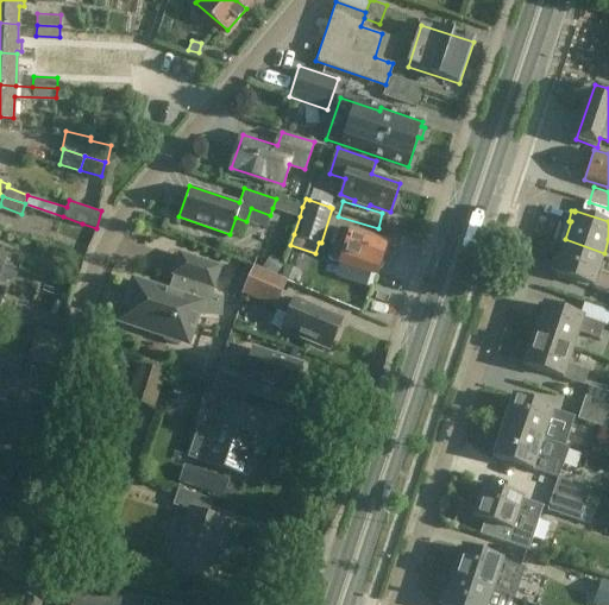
[(58,232),(61,221),(27,213),(25,224),(58,232)]
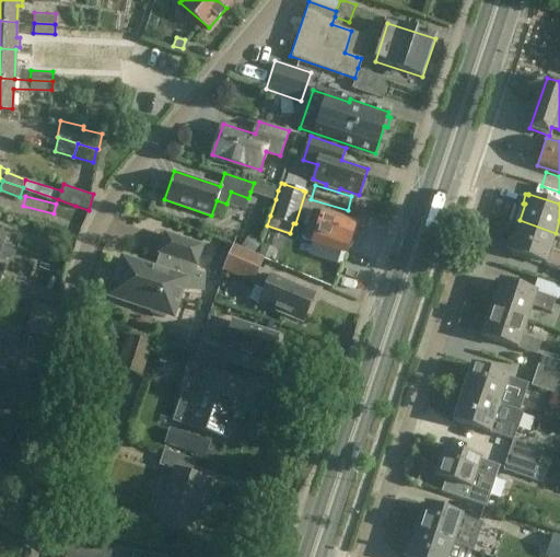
[(313,240),(341,250),(346,251),(348,246),(351,244),(352,240),(351,236),(356,220),(323,209),(323,211),(312,208),(303,236),(313,240)]
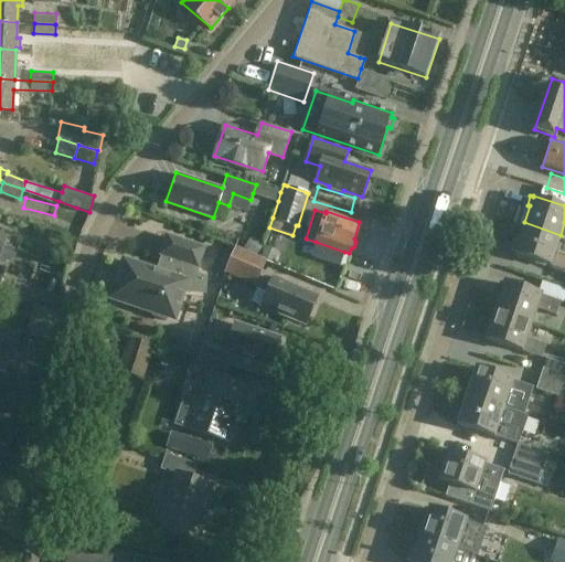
[(561,235),(524,222),(518,240),(516,240),(513,250),(514,250),(514,251),(564,267),(564,253),(556,251),(561,235)]
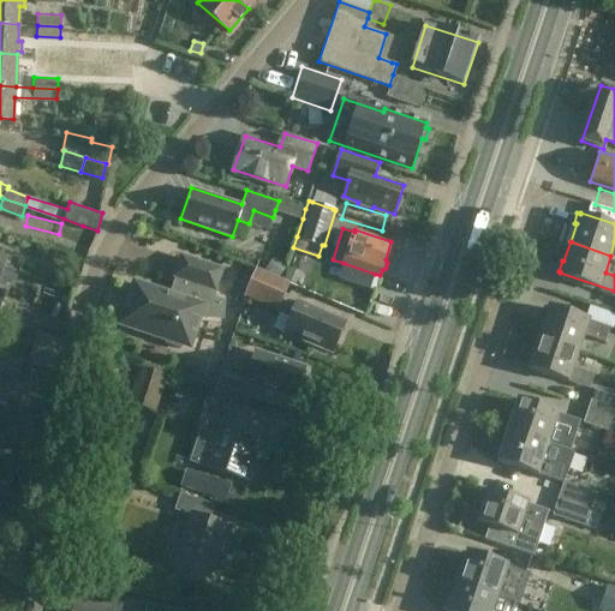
[(136,282),(121,321),(168,336),(167,341),(180,346),(183,341),(190,343),(199,313),(220,315),(224,300),(212,297),(221,268),(181,255),(175,274),(178,275),(172,294),(136,282)]
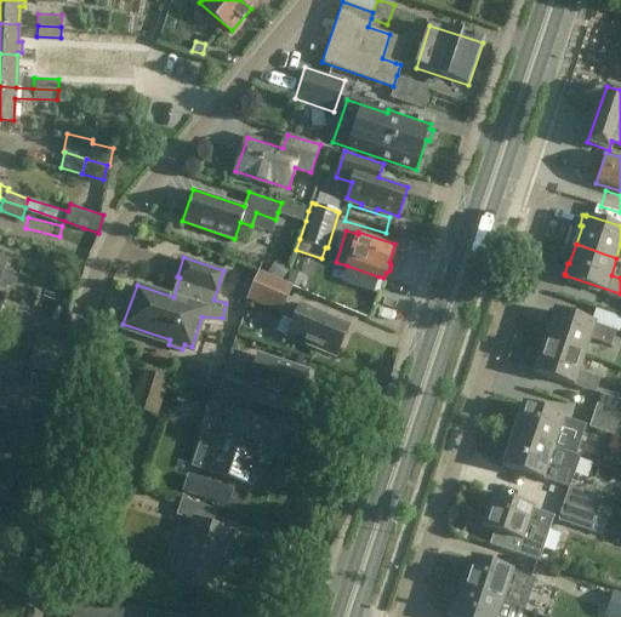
[(290,266),(278,257),(269,270),(281,279),(290,266)]
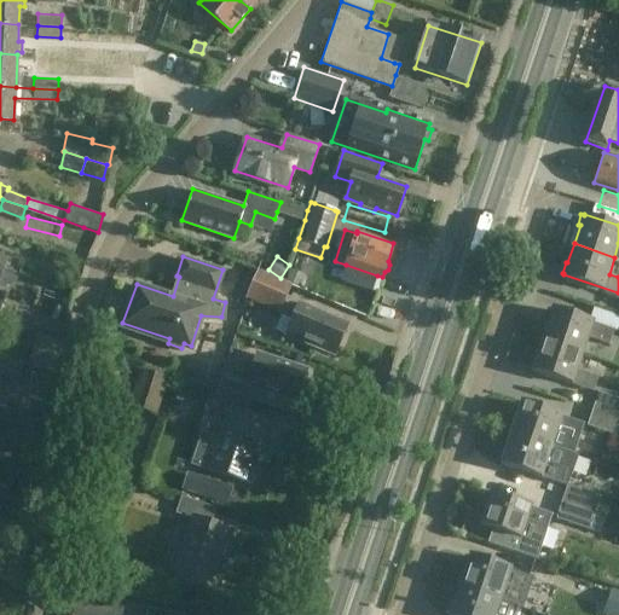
[(290,267),(285,280),(300,286),(305,273),(290,267)]
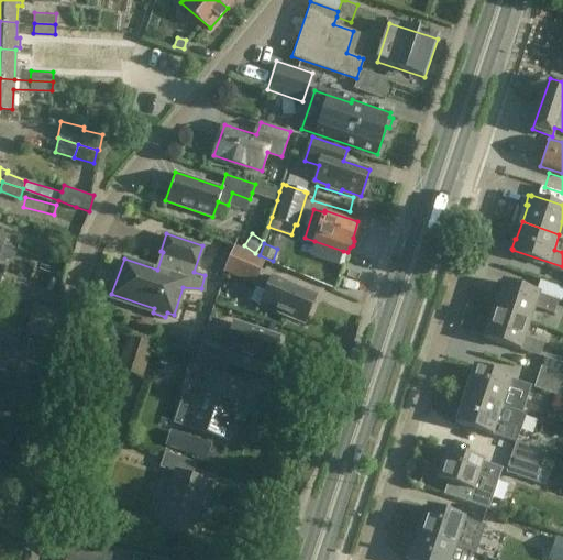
[(234,246),(224,270),(254,282),(264,259),(234,246)]
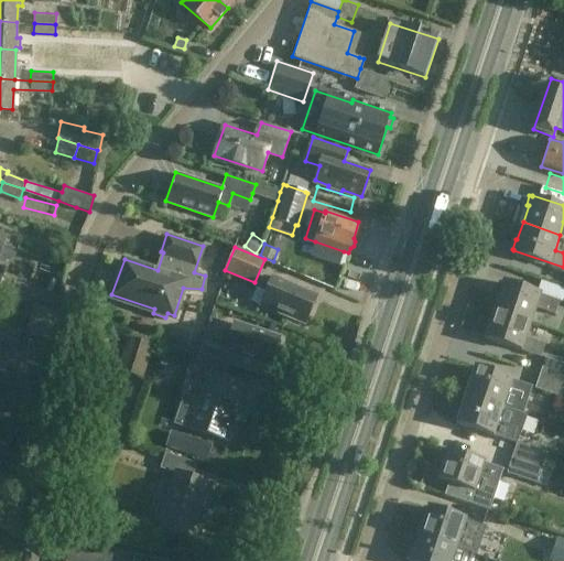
[(0,289),(9,292),(13,281),(1,277),(2,273),(0,272),(0,289)]
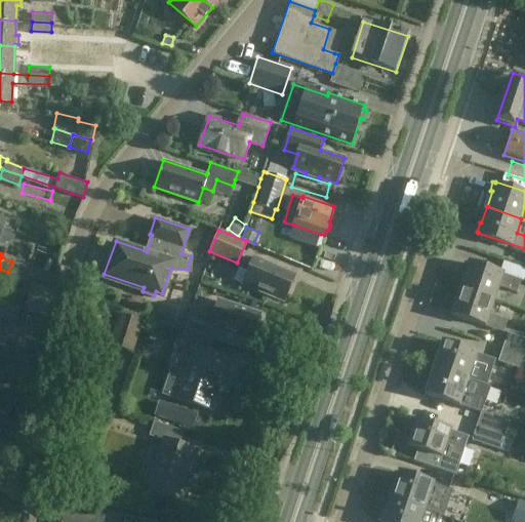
[(245,255),(241,265),(250,269),(244,282),(284,298),(293,276),(245,255)]
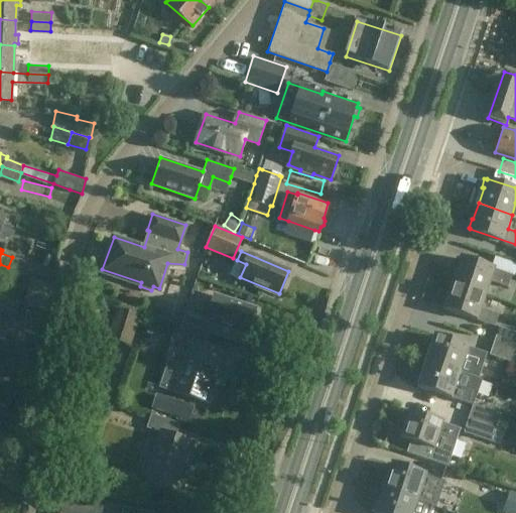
[(458,266),(452,281),(486,293),(490,280),(508,285),(512,274),(461,257),(460,258),(459,257),(456,266),(458,266)]
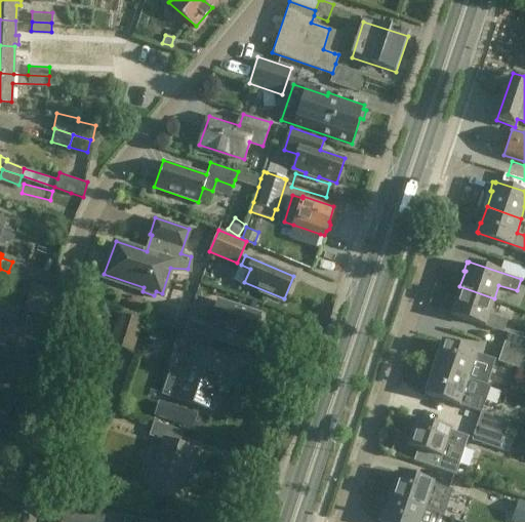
[(54,290),(32,282),(24,307),(50,316),(54,290)]
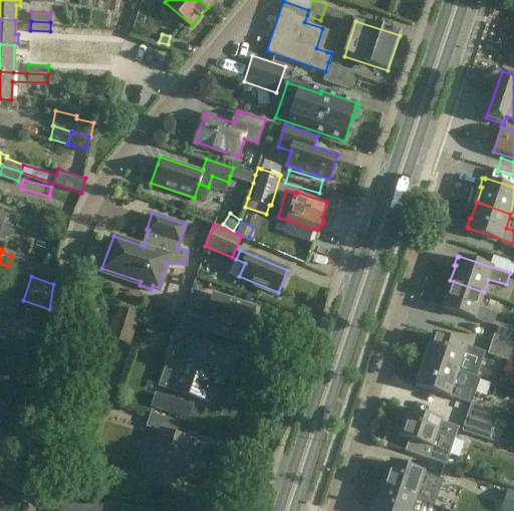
[(484,292),(450,280),(445,296),(443,295),(441,304),(442,304),(442,306),(493,323),(497,311),(480,305),(484,292)]
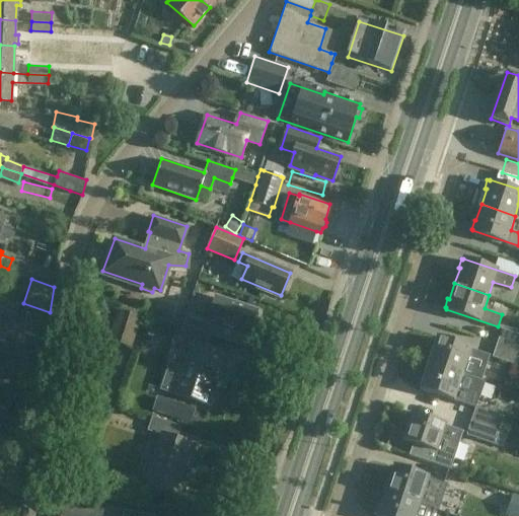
[(0,314),(2,315),(16,319),(21,302),(0,295),(0,314)]
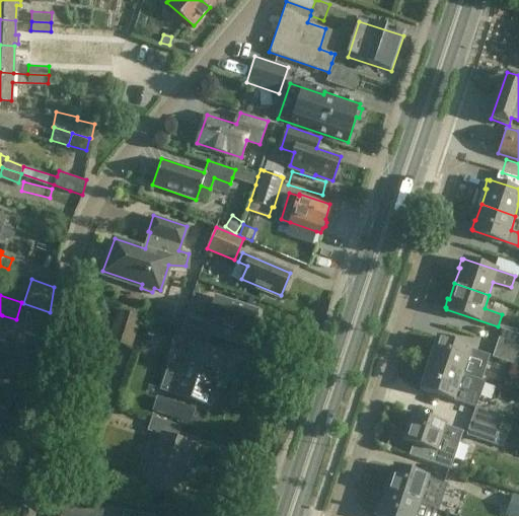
[(183,324),(207,333),(210,321),(249,334),(256,310),(216,297),(212,311),(204,308),(201,317),(187,313),(183,324)]
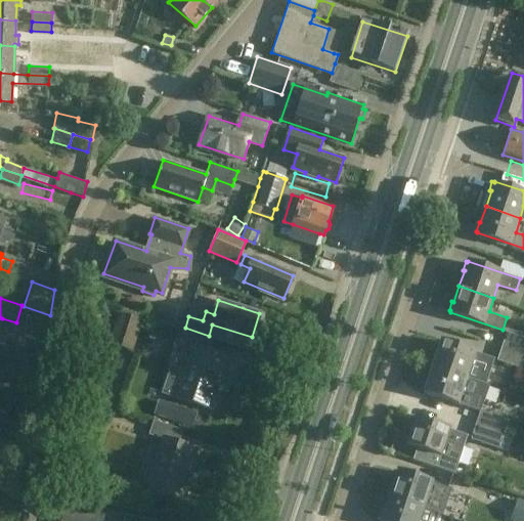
[(121,311),(111,340),(134,347),(143,318),(141,318),(142,313),(123,307),(122,312),(121,311)]
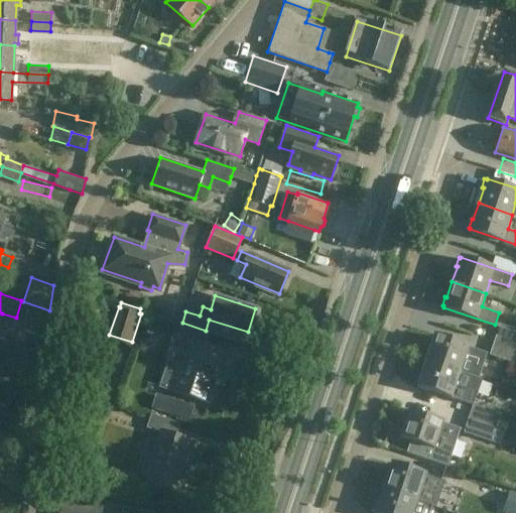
[(211,333),(182,323),(177,337),(191,342),(174,390),(211,403),(228,353),(207,345),(211,333)]
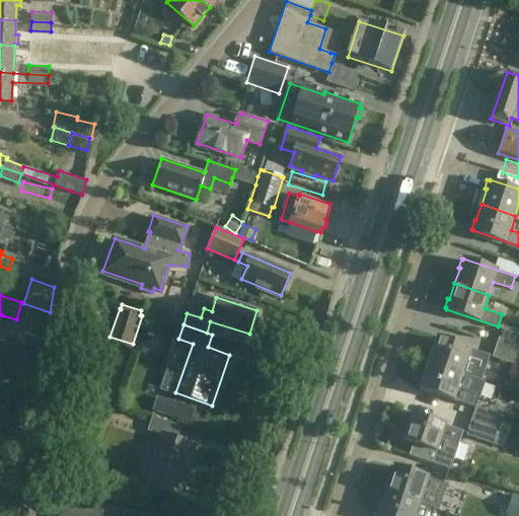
[(518,334),(501,328),(497,341),(518,348),(518,334)]
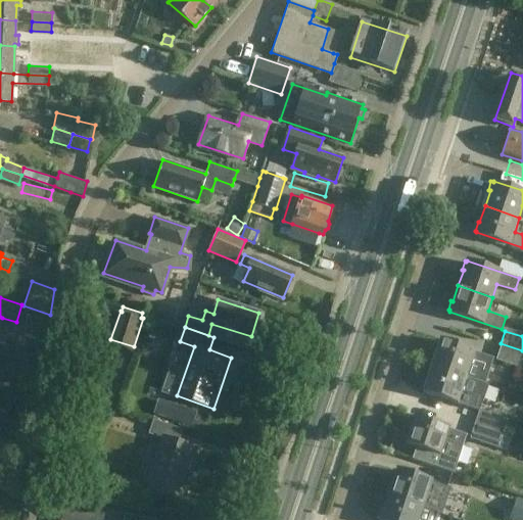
[(439,339),(431,364),(466,375),(470,362),(474,350),(439,339)]
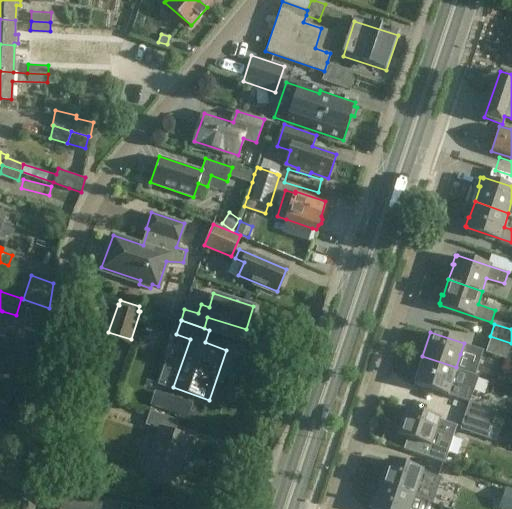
[(511,343),(490,336),(485,350),(511,359),(511,343)]
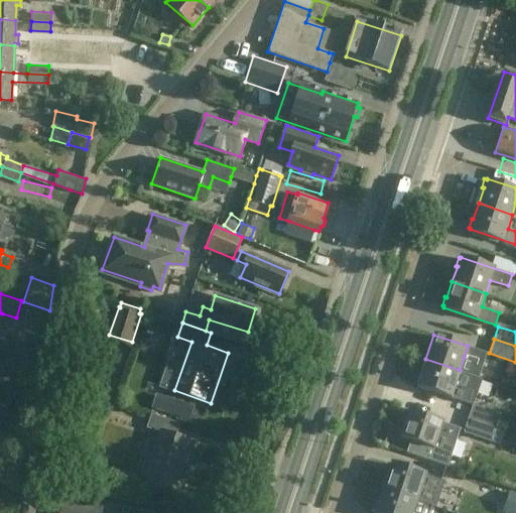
[(485,352),(468,346),(464,357),(482,363),(485,352)]
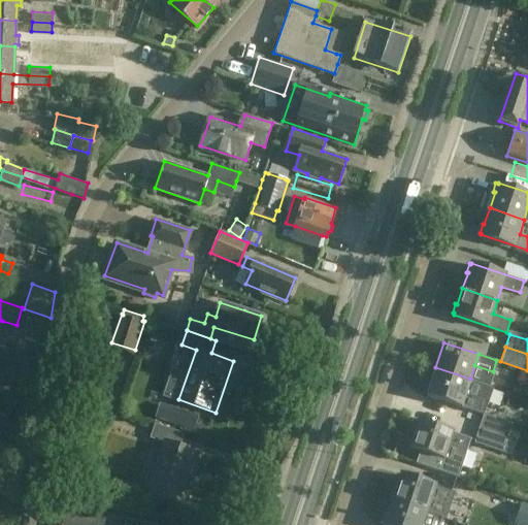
[(470,380),(470,379),(435,367),(427,394),(479,412),(484,413),(492,388),(470,380)]
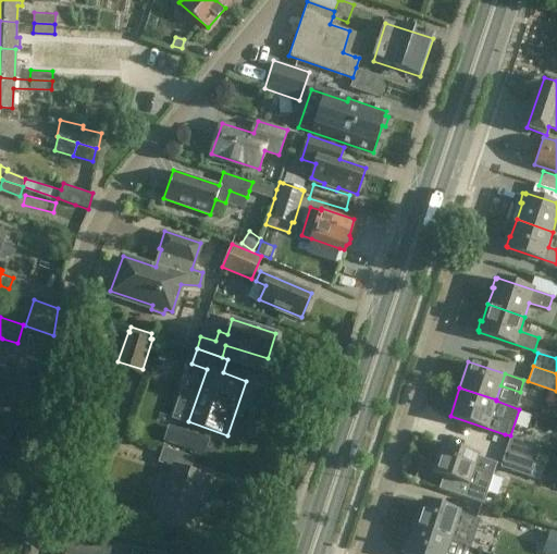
[(510,435),(506,451),(535,460),(541,446),(510,435)]
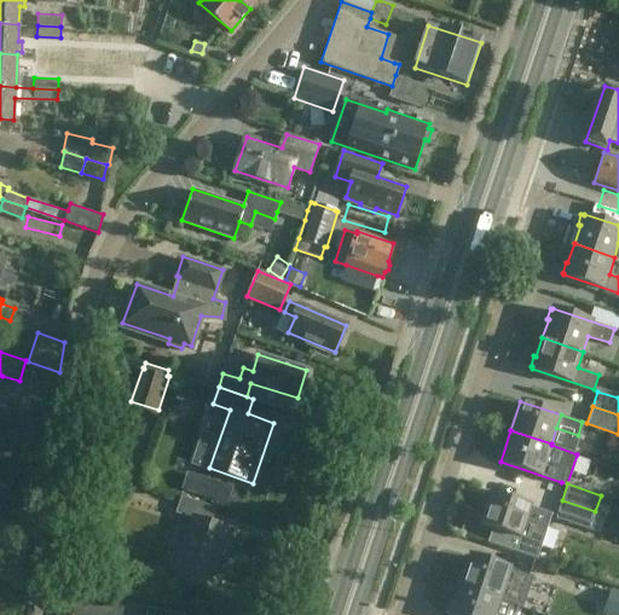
[(490,492),(480,522),(493,527),(520,535),(526,520),(547,527),(551,512),(490,492)]
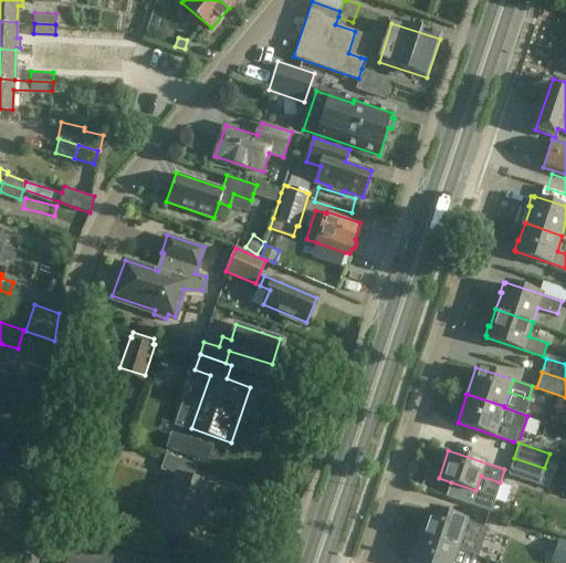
[(176,473),(157,528),(197,542),(216,486),(192,478),(198,465),(166,454),(160,469),(176,473)]
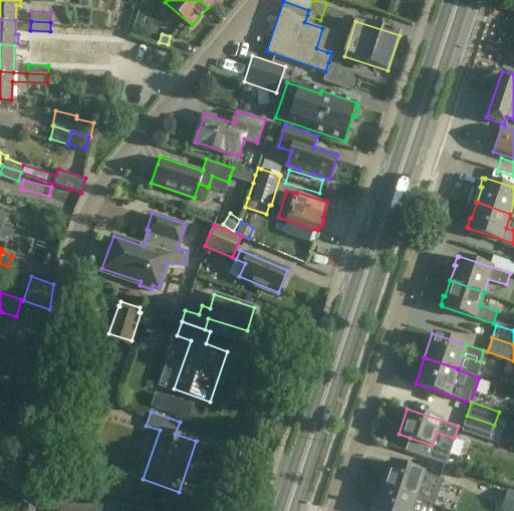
[(467,416),(462,430),(490,439),(498,442),(503,428),(494,425),(467,416)]
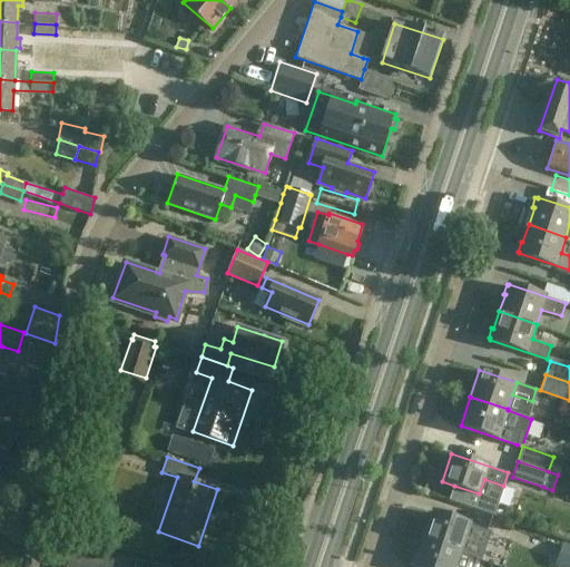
[(423,539),(461,551),(465,537),(484,544),(489,530),(432,511),(423,539)]
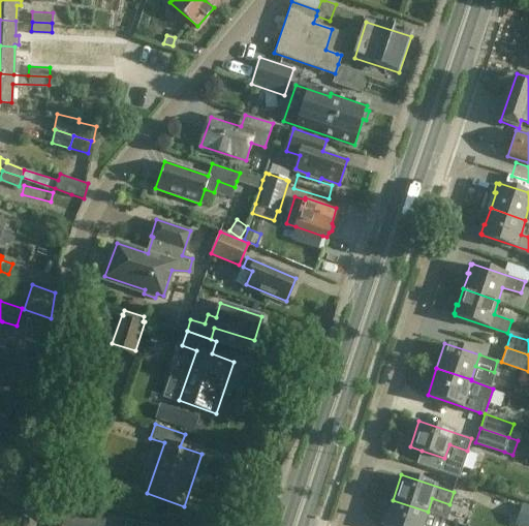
[(428,512),(393,500),(387,514),(385,514),(382,524),(384,525),(383,525),(424,525),(423,525),(428,512)]
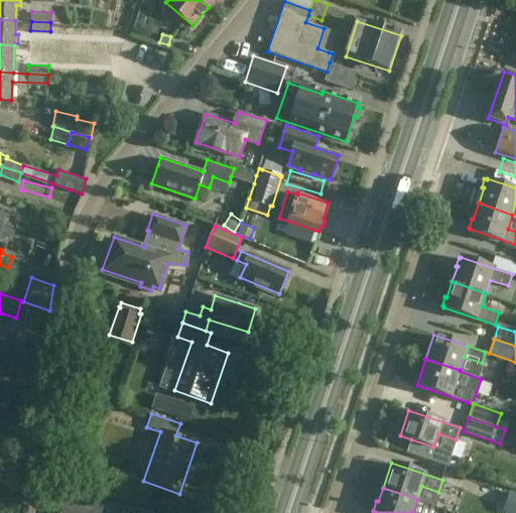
[(515,512),(515,492),(512,491),(506,510),(515,512)]
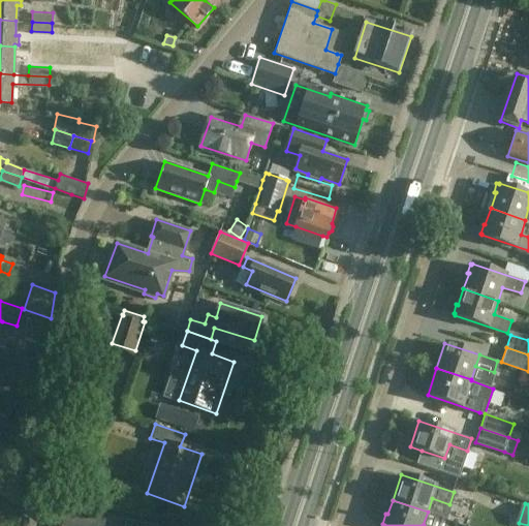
[(67,507),(63,525),(103,525),(105,516),(67,507)]
